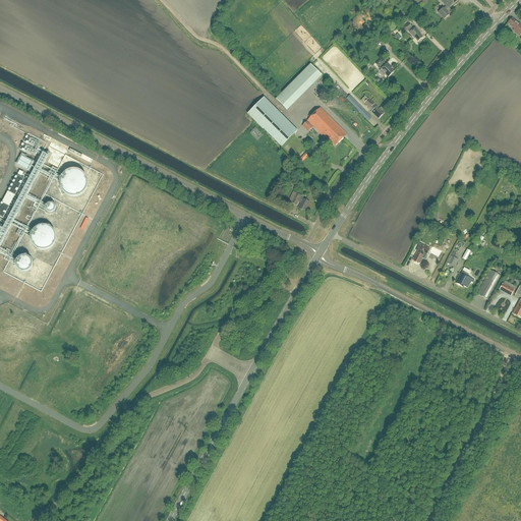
[(448,9),(459,0),(440,0),(446,7),(444,9),(444,8),(439,13),(444,20),(449,15),(446,11),(448,9)]
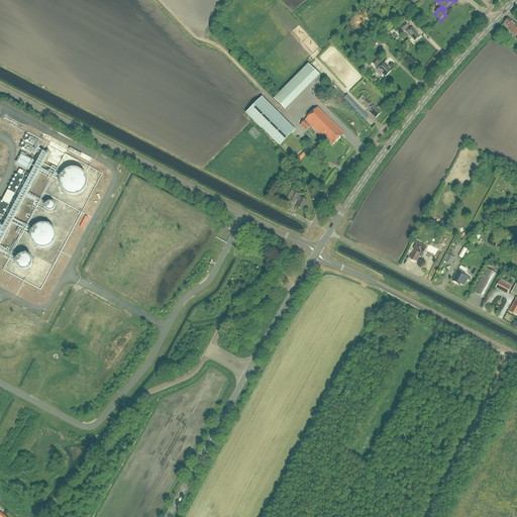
[(405,23),(410,19),(406,14),(401,18),(405,23)]
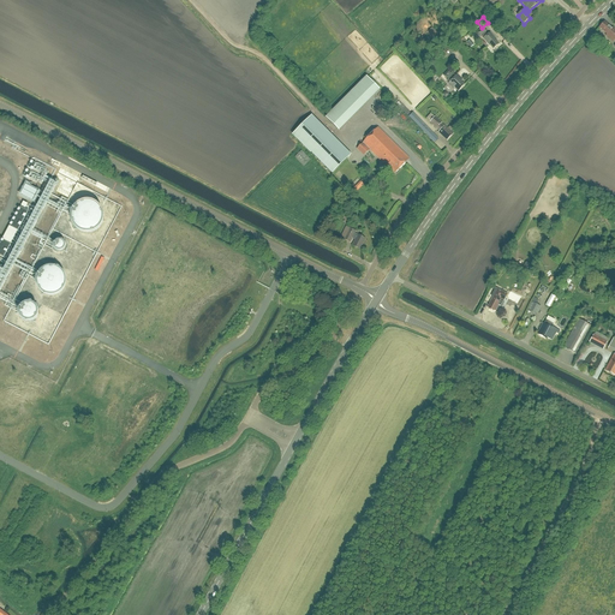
[(614,31),(604,22),(599,28),(607,35),(605,36),(614,43),(614,40),(614,31)]
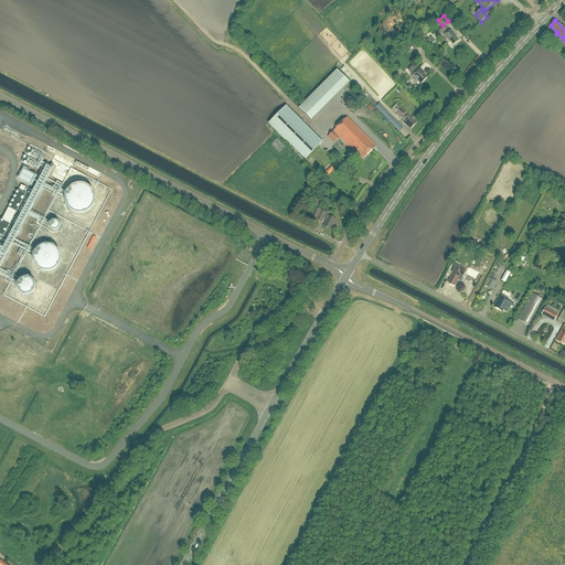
[(448,33),(446,30),(444,27),(438,31),(440,34),(443,33),(445,35),(449,42),(450,42),(452,45),(458,41),(456,38),(456,36),(450,31),(448,33)]
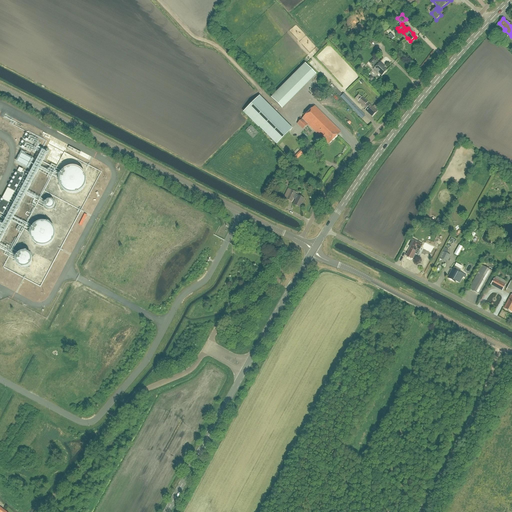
[(374,47),(380,41),(375,37),(369,43),(374,47)]
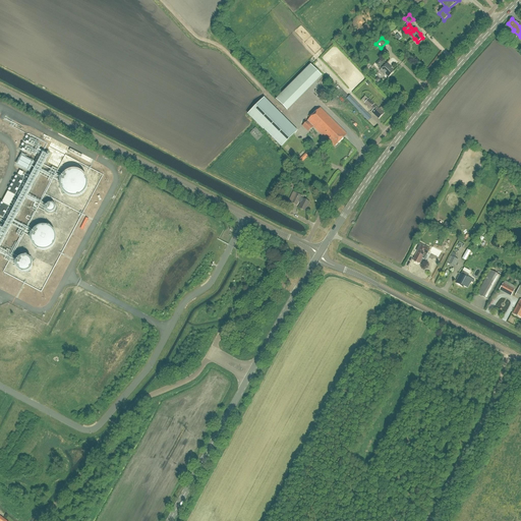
[(382,63),(380,60),(375,64),(380,67),(379,68),(381,70),(380,71),(385,75),(386,75),(389,77),(394,72),(389,68),(390,67),(387,64),(386,64),(384,62),(382,63)]
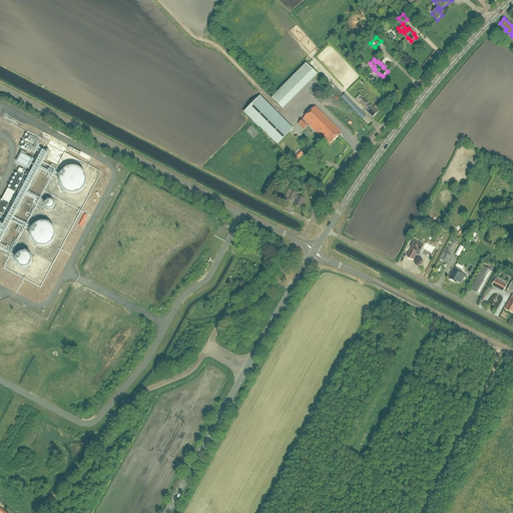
[(306,64),(272,98),(283,109),(317,75),(306,64)]
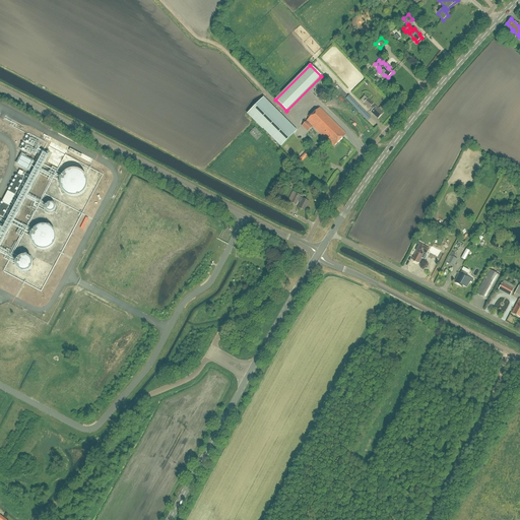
[(264,99),(248,115),(280,147),(297,131),(264,99)]
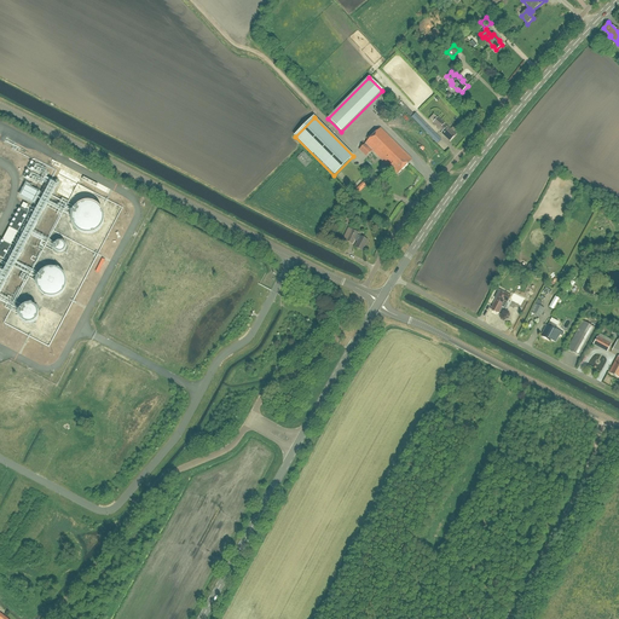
[(455,133),(453,132),(455,131),(455,129),(453,128),(452,128),(451,129),(447,127),(444,125),(445,123),(438,117),(433,123),(443,132),(441,133),(449,140),(450,139),(451,140),(455,137),(453,134),(455,133)]
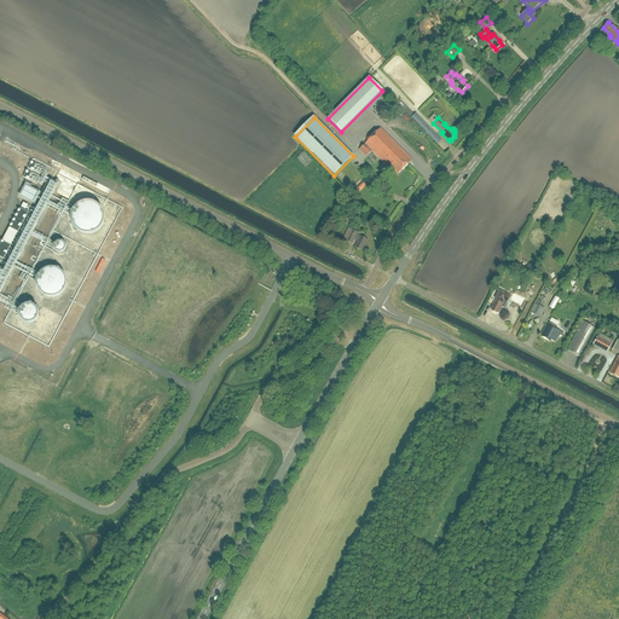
[(412,160),(381,128),(365,144),(359,150),(366,157),(372,151),(393,172),(393,171),(398,174),(412,160)]
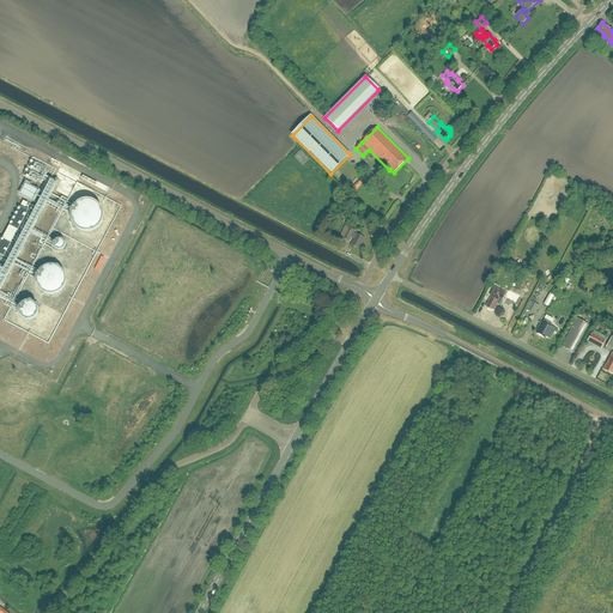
[(429,138),(432,134),(425,127),(422,131),(429,138)]
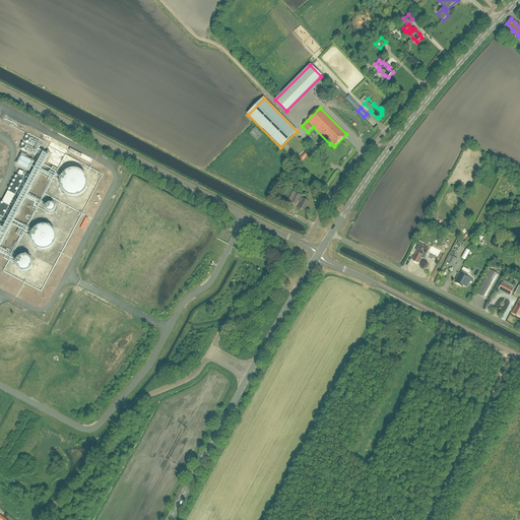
[(249,133),(256,141),(262,135),(255,128),(249,133)]
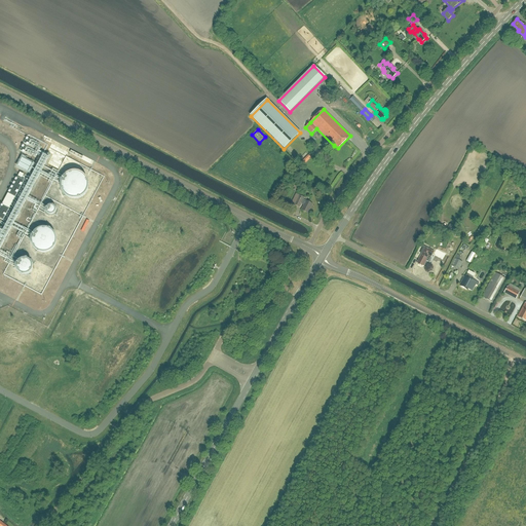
[(34,148),(26,146),(24,151),(33,154),(34,148)]
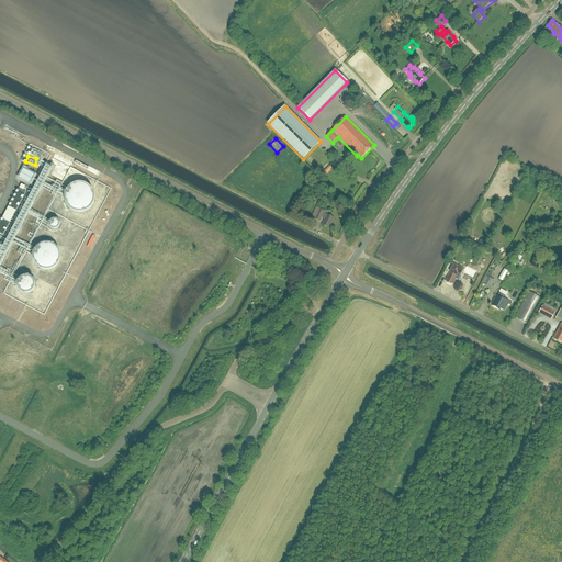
[(21,232),(29,214),(44,221),(45,217),(33,212),(53,166),(45,163),(15,229),(18,231),(21,232)]
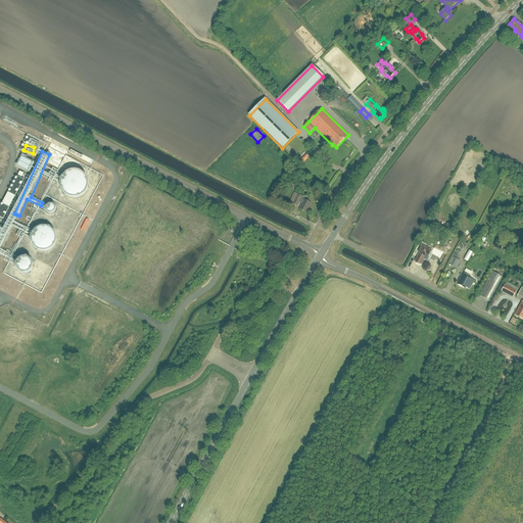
[(22,156),(18,165),(31,171),(35,161),(22,156)]
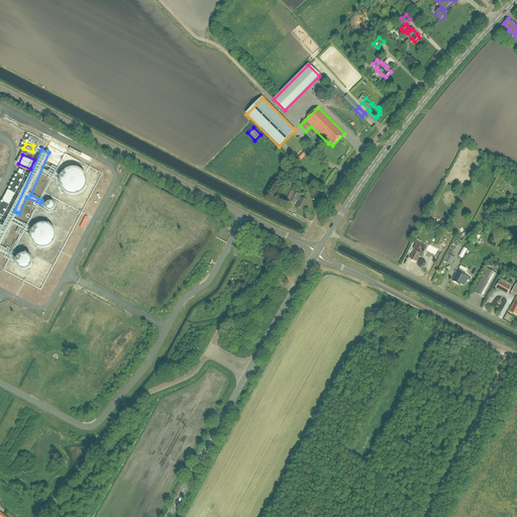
[(61,179),(60,182),(61,186),(62,189),(64,191),(66,193),(69,195),(72,196),(75,196),(78,195),(81,193),(83,191),(85,189),(86,186),(87,182),(86,179),(85,176),(84,174),(81,171),(78,170),(75,169),(72,169),(69,170),(66,171),(64,174),(62,176),(61,177),(61,179)]
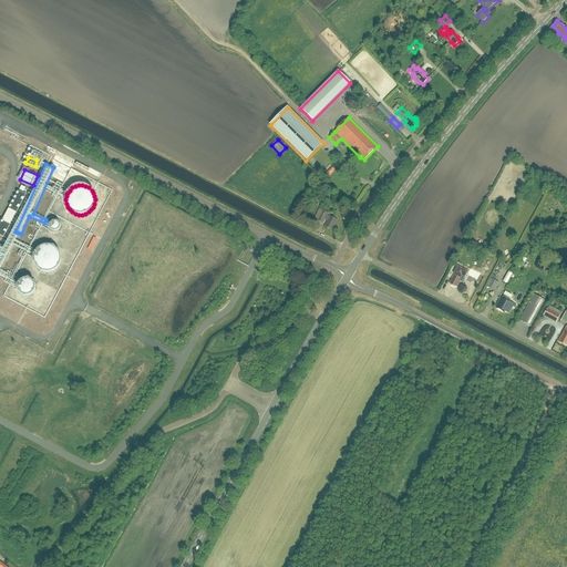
[(321,205),(322,206),(326,200),(319,196),(315,203),(320,206),(321,205)]
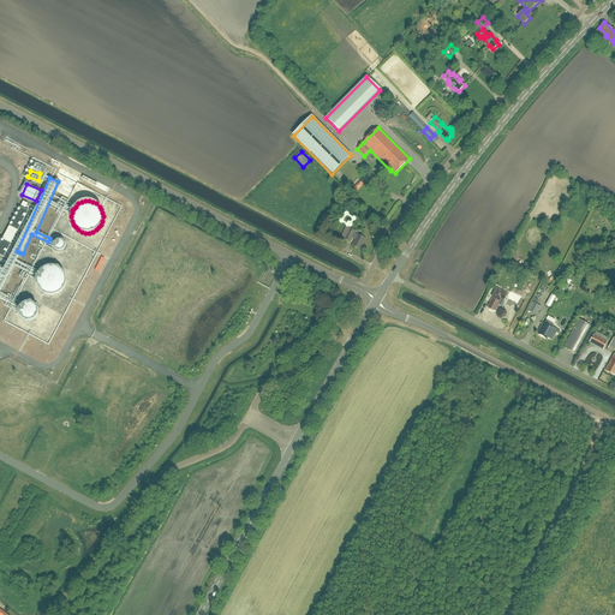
[(5,238),(13,243),(19,228),(11,225),(5,238)]
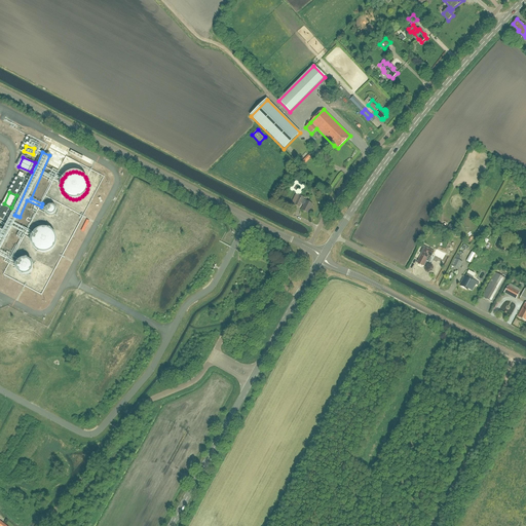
[(312,204),(303,199),(304,198),(296,194),(292,203),(299,208),(301,204),(304,205),(301,211),(308,214),(312,204)]
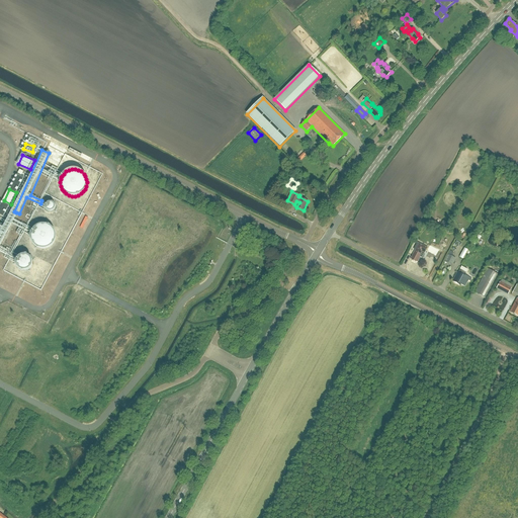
[(55,209),(55,207),(55,205),(54,204),(53,203),(51,202),(49,203),(48,204),(47,205),(46,207),(47,209),(48,210),(49,211),(51,212),(53,211),(54,210),(55,209)]
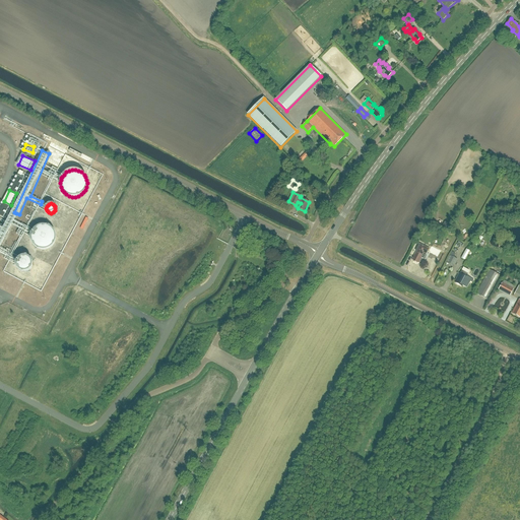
[(446,234),(450,224),(444,222),(440,231),(446,234)]
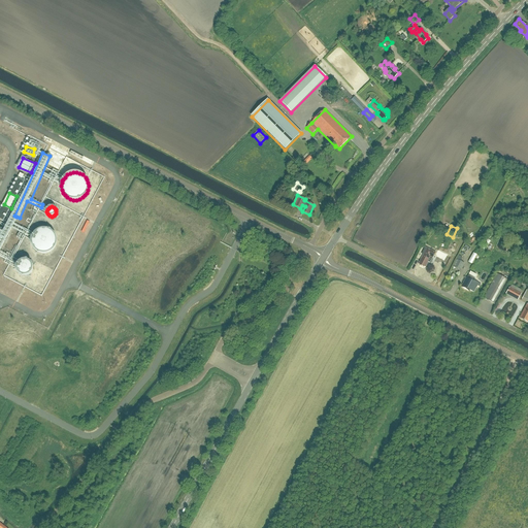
[(32,238),(32,241),(32,244),(33,248),(35,251),(38,253),(41,254),(44,254),(47,254),(51,253),(53,251),(55,248),(57,244),(57,241),(57,238),(55,235),(53,232),(51,230),(47,229),(44,229),(41,229),(38,230),(34,233),(33,235),(32,238)]
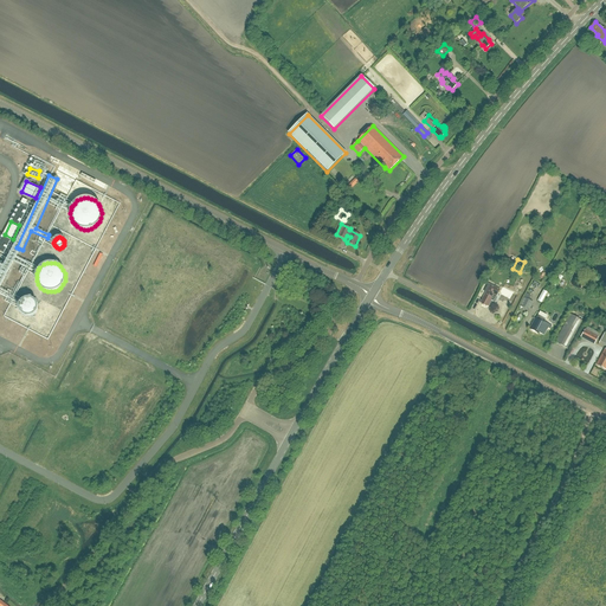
[(560,275),(553,285),(556,288),(563,277),(560,275)]
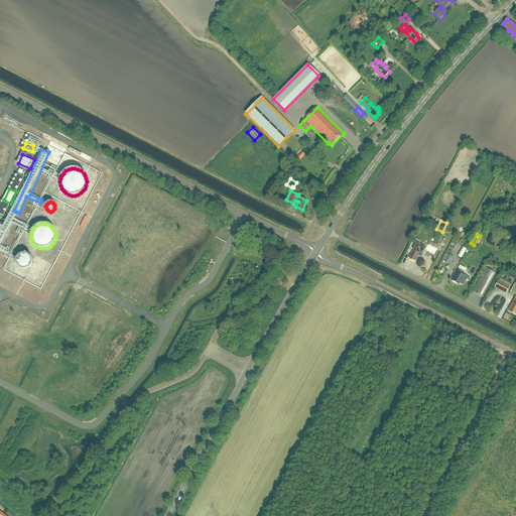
[(422,257),(423,254),(422,254),(425,247),(417,242),(408,258),(410,259),(409,260),(414,262),(414,261),(415,262),(418,256),(420,257),(422,257)]
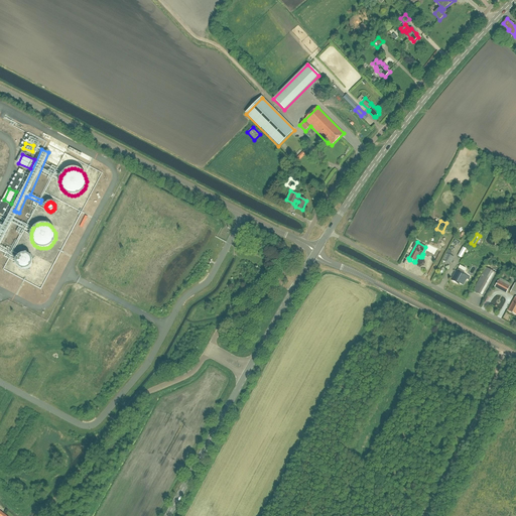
[(463,247),(458,256),(461,258),(466,249),(463,247)]
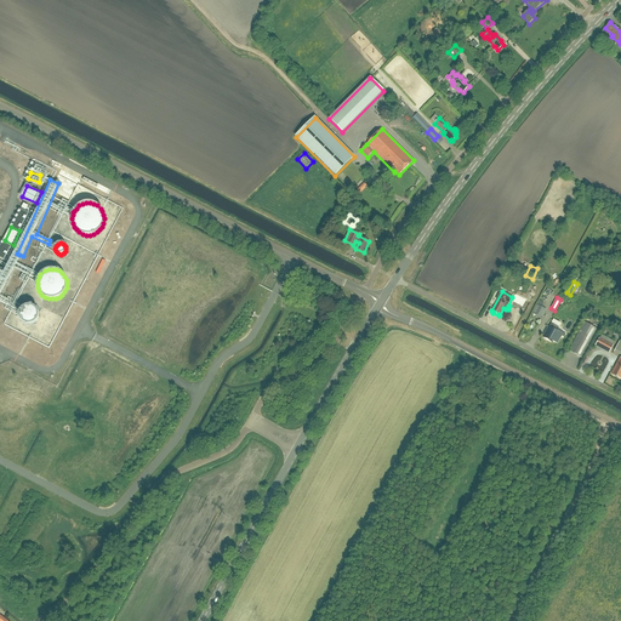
[(39,319),(39,315),(39,313),(36,311),(35,308),(32,307),(29,306),(27,307),(23,308),(22,311),(20,313),(20,315),(20,319),(22,322),(23,324),(27,325),(29,325),(32,325),(35,324),(36,322),(39,319)]
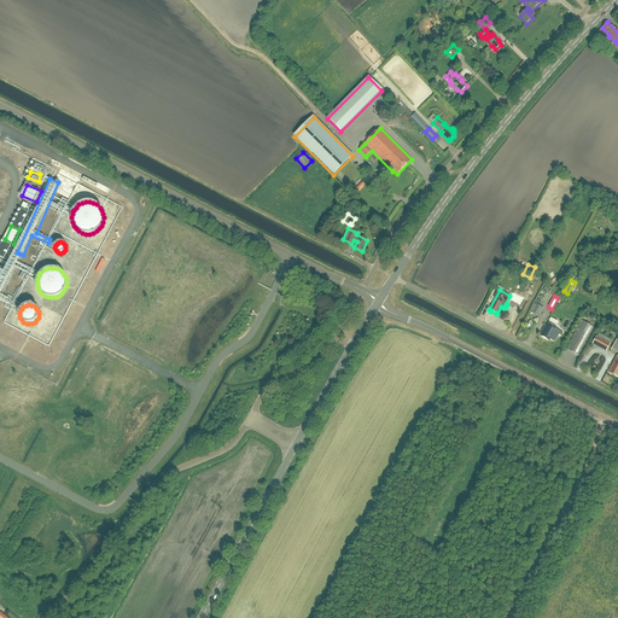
[(530,313),(537,316),(541,307),(535,304),(530,313)]
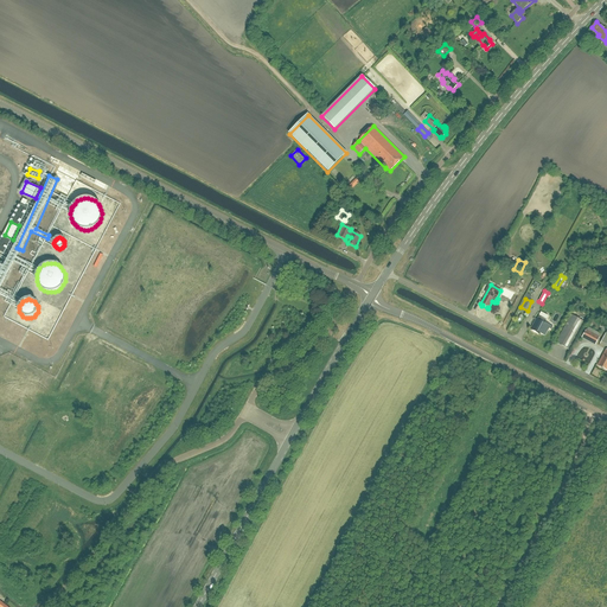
[(568,350),(583,323),(572,315),(566,324),(563,330),(555,343),(568,350)]
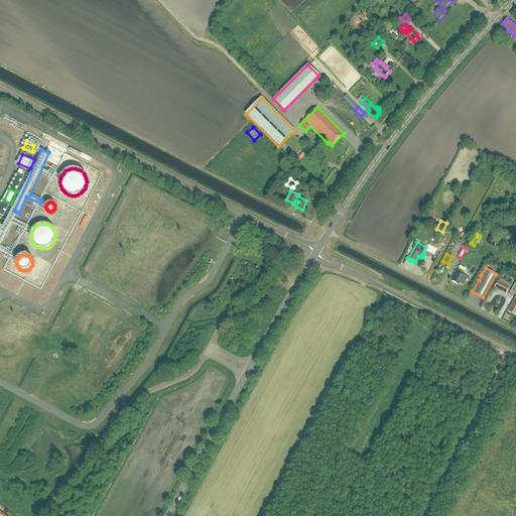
[(464,272),(459,269),(457,272),(456,271),(452,279),(453,280),(453,281),(459,284),(459,283),(463,285),(467,279),(469,280),(470,278),(464,274),(463,275),(464,272)]
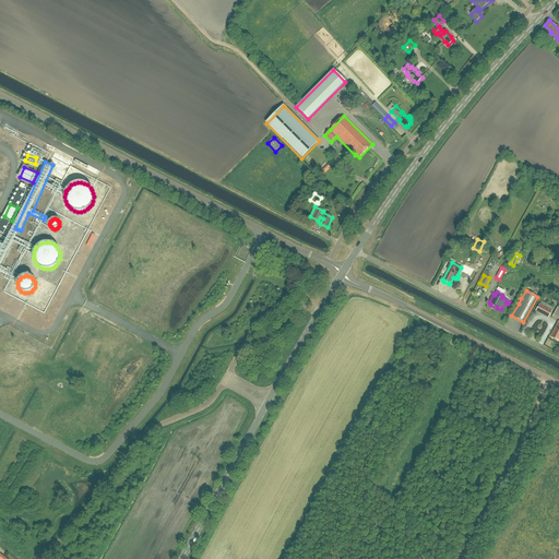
[(537,311),(548,318),(551,311),(540,306),(537,311)]
